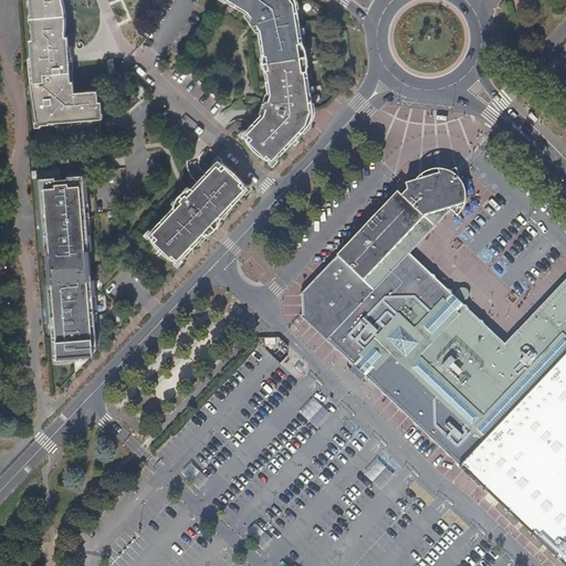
[(32,0),(32,1),(35,2),(37,16),(40,16),(40,29),(38,32),(39,45),(37,45),(40,77),(42,77),(44,94),(56,93),(56,102),(41,103),(43,124),(41,124),(42,133),(49,133),(48,127),(69,126),(90,124),(90,121),(102,119),(105,116),(103,93),(92,94),(92,96),(81,97),(80,84),(76,84),(74,64),(60,65),(59,56),(71,55),(71,49),(73,50),(72,39),(70,39),(69,27),(66,10),(65,0),(32,0)]
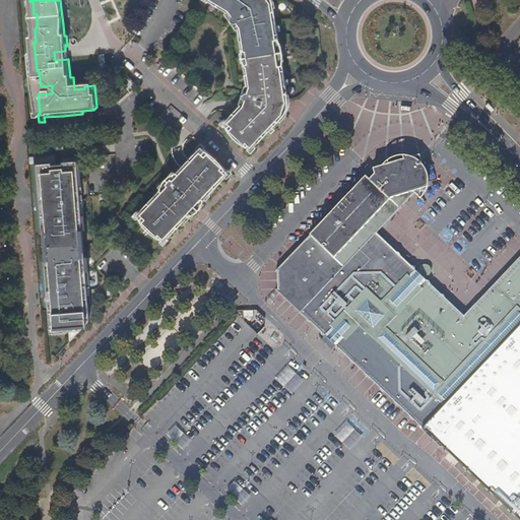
[(281,52),(273,7),(269,7),(264,0),(209,0),(209,1),(233,16),(233,19),(236,23),(239,23),(241,25),(245,51),(245,58),(264,55),(281,52)]
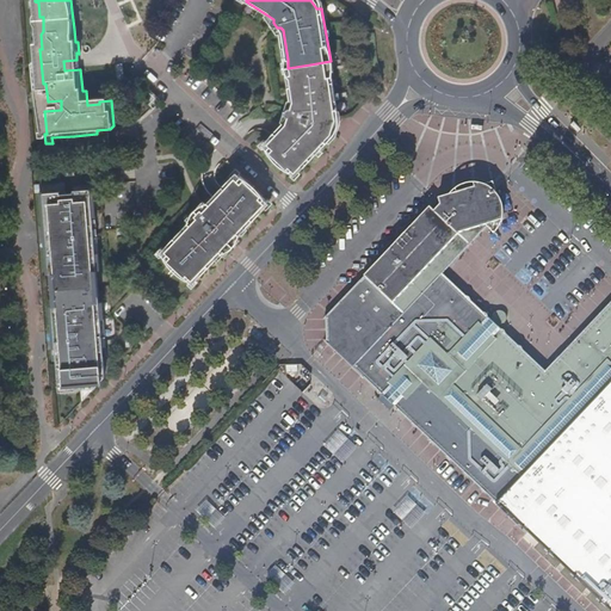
[(80,69),(79,54),(76,53),(76,60),(63,61),(65,71),(80,69)]
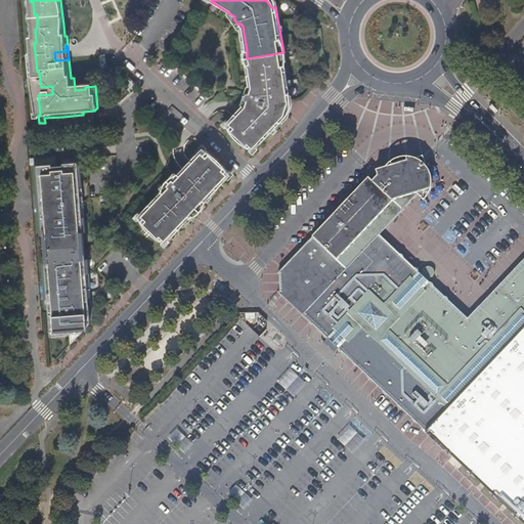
[(292,103),(284,52),(266,55),(247,58),(253,94),(251,94),(249,96),(249,101),(230,121),(232,124),(230,126),(250,147),(253,145),(256,148),(286,117),(282,116),(281,115),(282,108),(284,106),(287,103),(292,103)]
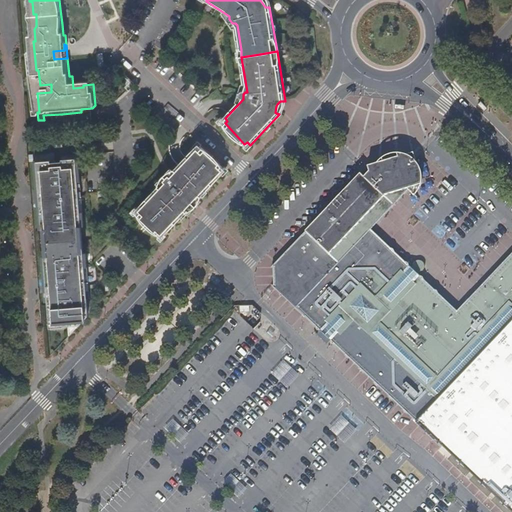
[(51,92),(51,84),(40,85),(38,70),(36,70),(37,93),(51,92)]
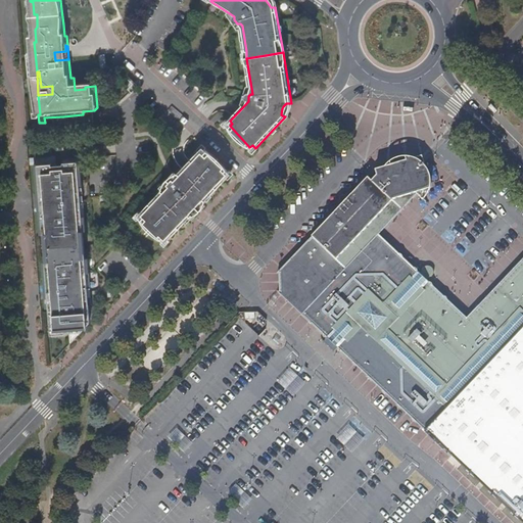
[(164,243),(232,173),(224,165),(203,146),(157,195),(137,217),(164,243)]
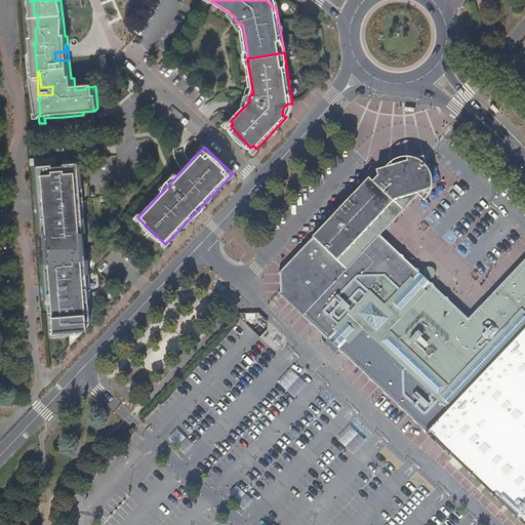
[(523,524),(524,524),(524,253),(524,254),(517,260),(482,297),(483,306),(470,318),(436,286),(414,266),(380,235),(398,216),(419,193),(418,192),(433,188),(434,180),(431,180),(427,164),(429,163),(427,155),(416,158),(416,156),(408,155),(409,160),(397,163),(379,167),(379,168),(380,175),(375,179),(371,176),(364,185),(285,268),(280,273),(284,273),(282,276),(282,282),(282,285),(284,291),(280,291),(323,333),(363,371),(396,403),(430,435),(462,467),(490,493),(523,524)]
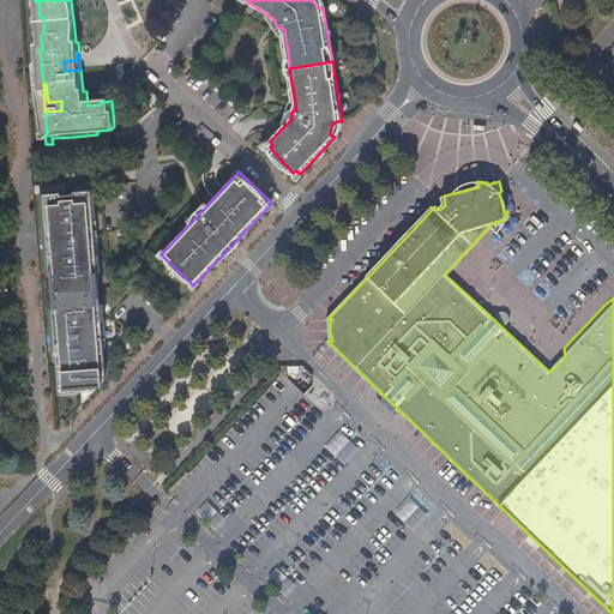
[(98,288),(90,191),(73,192),(73,196),(61,196),(61,193),(43,194),(48,253),(52,293),(98,288)]
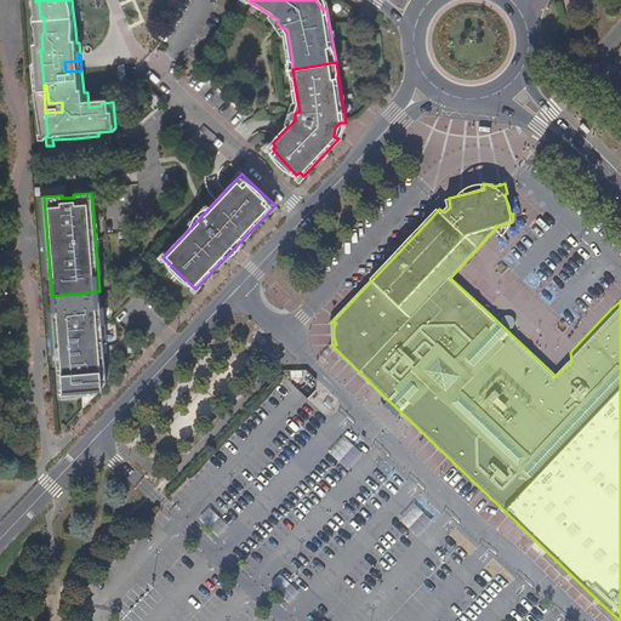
[(107,383),(102,322),(100,291),(52,296),(60,388),(61,396),(85,393),(86,405),(107,383)]
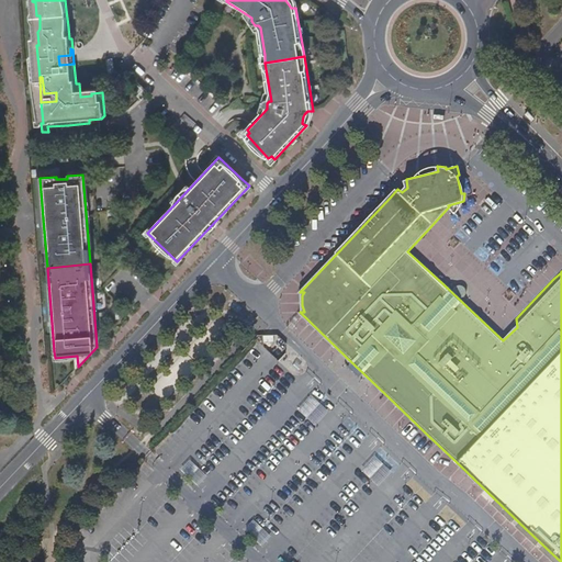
[(361,471),(372,479),(383,464),(373,456),(361,471)]
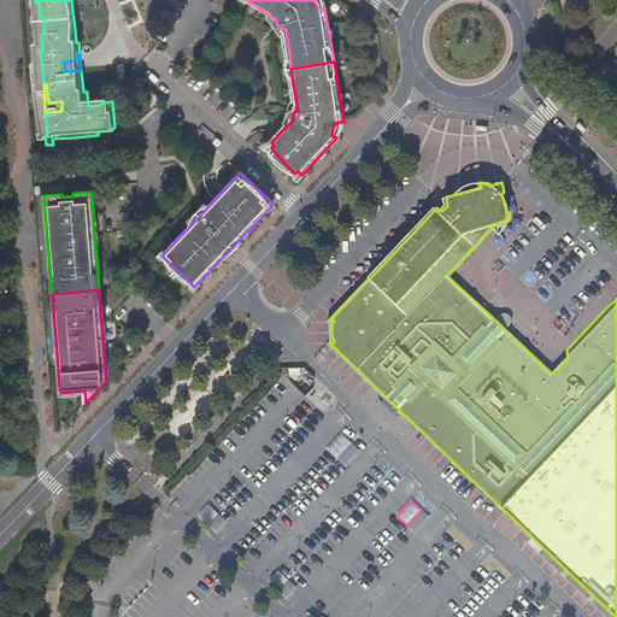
All buildings are outlined.
